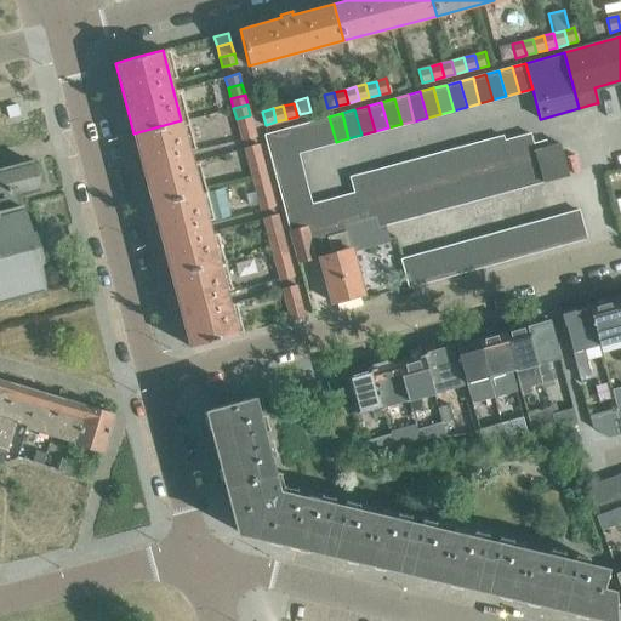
[(252,125),(250,115),(237,119),(239,129),(252,125)]
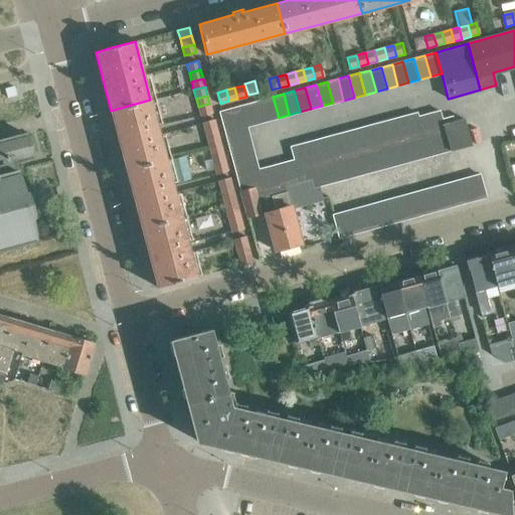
[(268,121),(279,118),(273,97),(262,100),(268,121)]
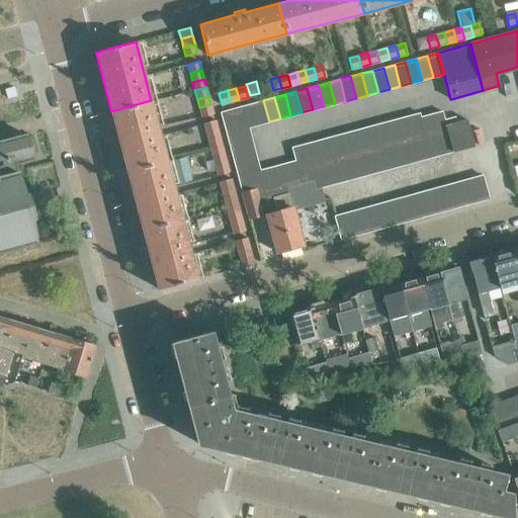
[(151,100),(111,111),(126,170),(167,160),(151,100)]
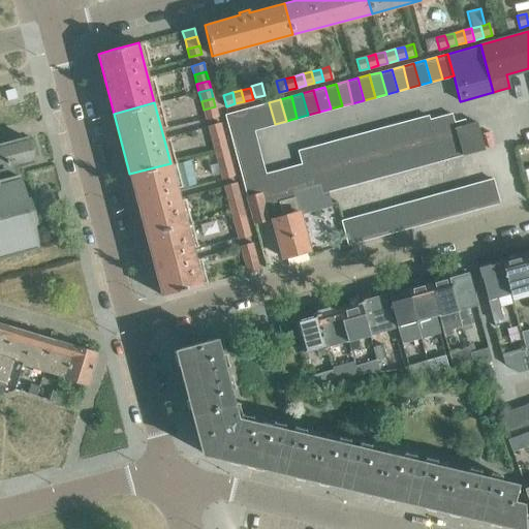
[(263,127),(275,124),(269,102),(257,105),(263,127)]
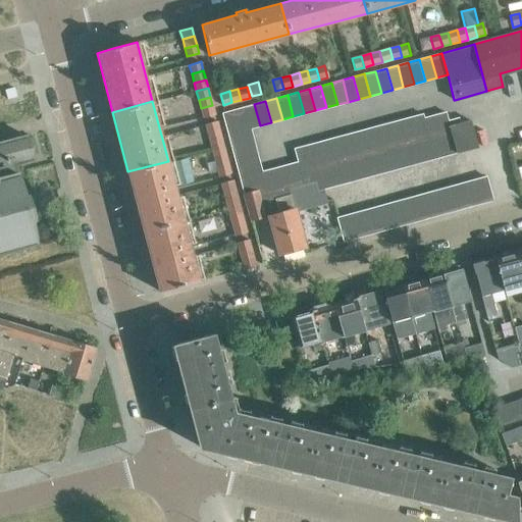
[(227,135),(249,128),(260,125),(254,104),(221,112),(227,135)]
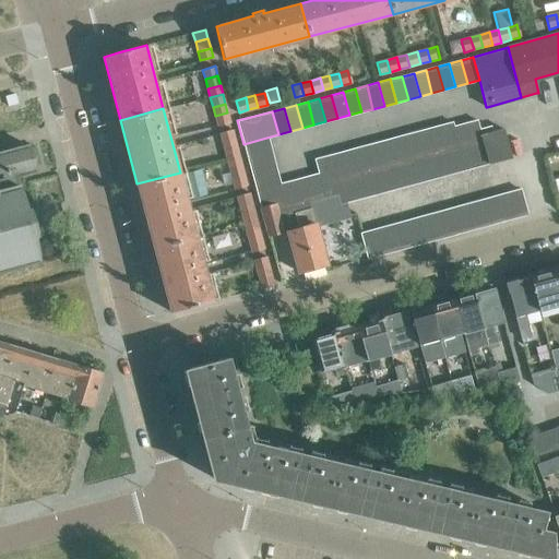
[(227,113),(215,116),(217,126),(230,122),(227,113)]
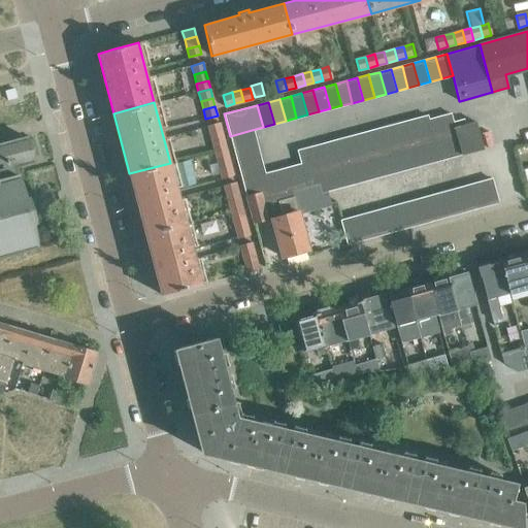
[(455,134),(452,122),(450,113),(438,116),(444,137),(455,134)]
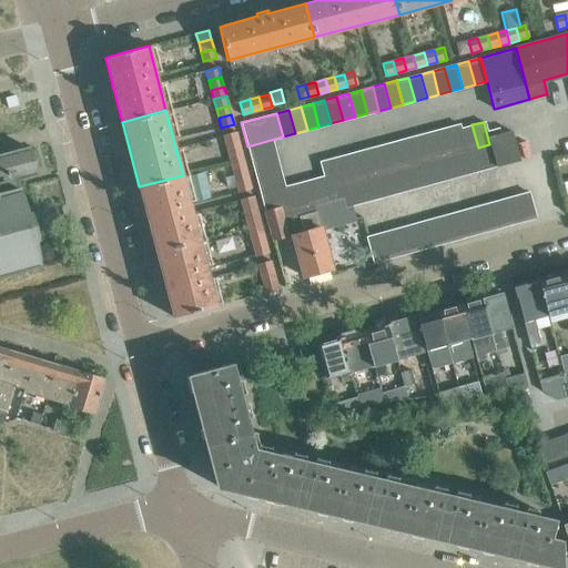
[(466,149),(460,128),(459,124),(447,127),(454,152),(466,149)]
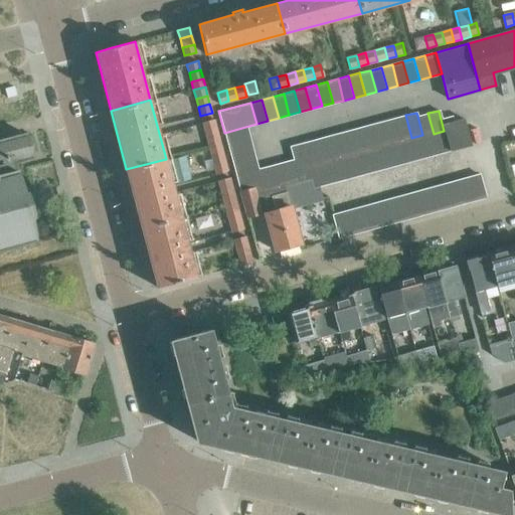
[(434,134),(427,113),(417,116),(422,135),(422,137),(434,134)]
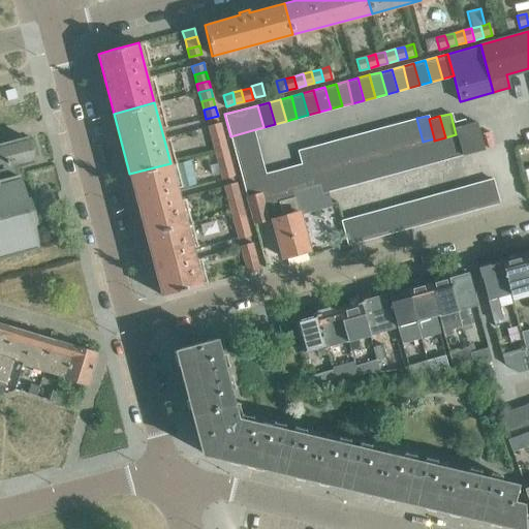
[(423,142),(416,118),(406,121),(412,144),(423,142)]
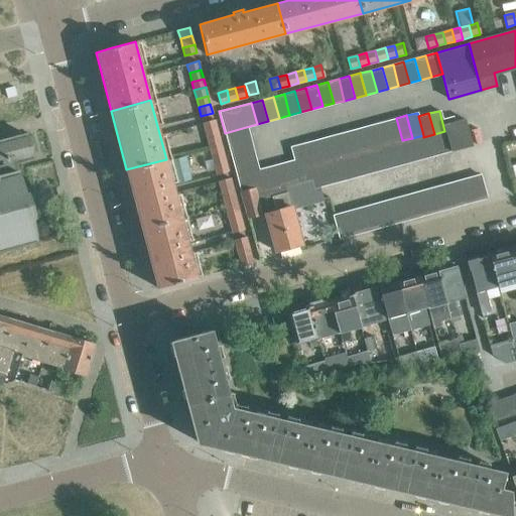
[(441,119),(444,131),(450,151),(472,146),(465,119),(454,122),(453,116),(441,119)]
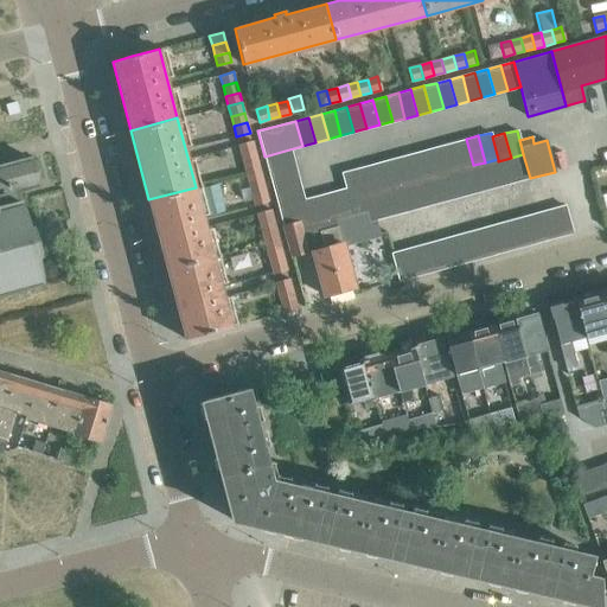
[(473,165),(466,139),(454,142),(461,168),(473,165)]
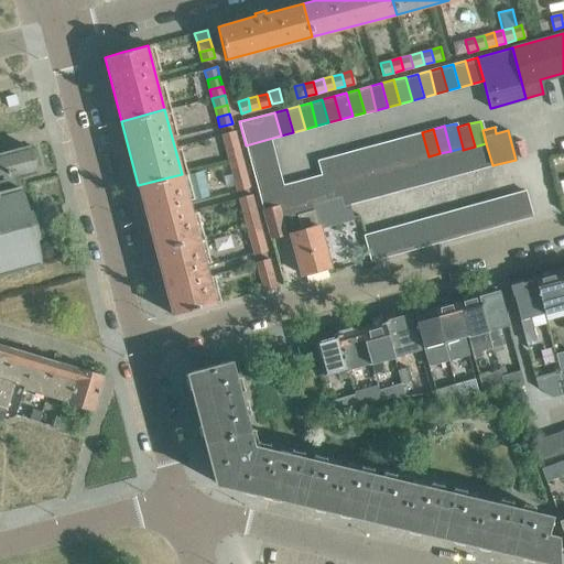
[(237,140),(234,130),(221,133),(224,143),(237,140)]
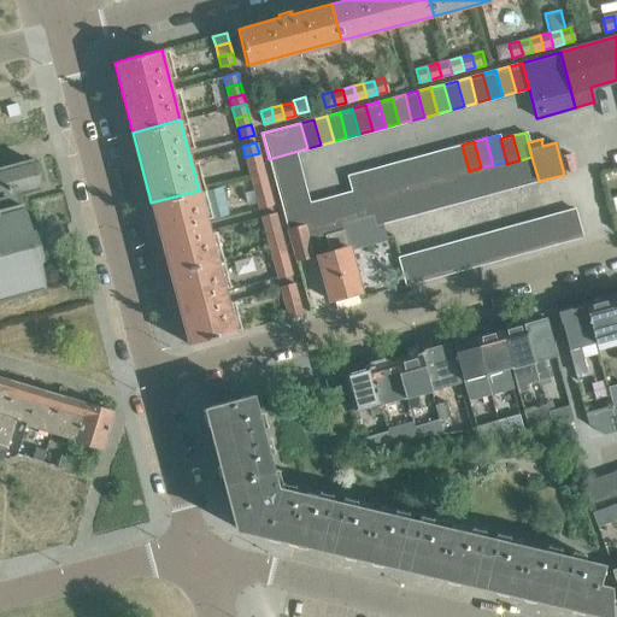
[(469,171),(462,145),(450,148),(457,175),(469,171)]
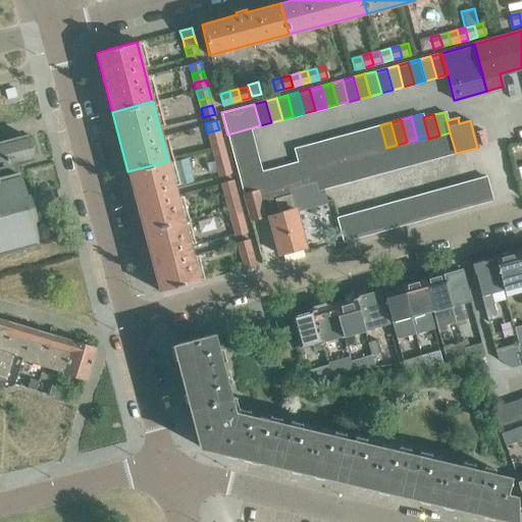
[(386,148),(380,125),(369,127),(375,151),(386,148)]
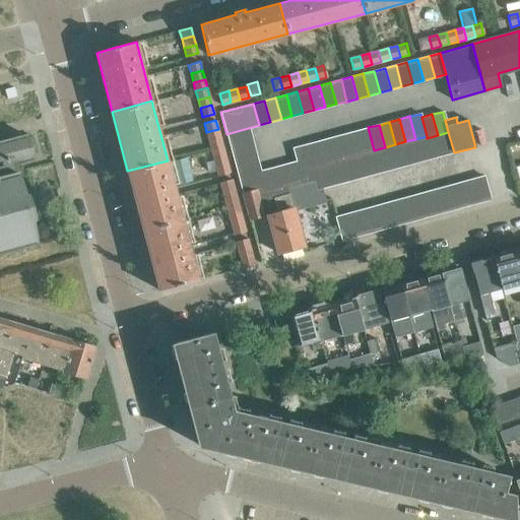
[(374,150),(368,127),(358,130),(364,152),(374,150)]
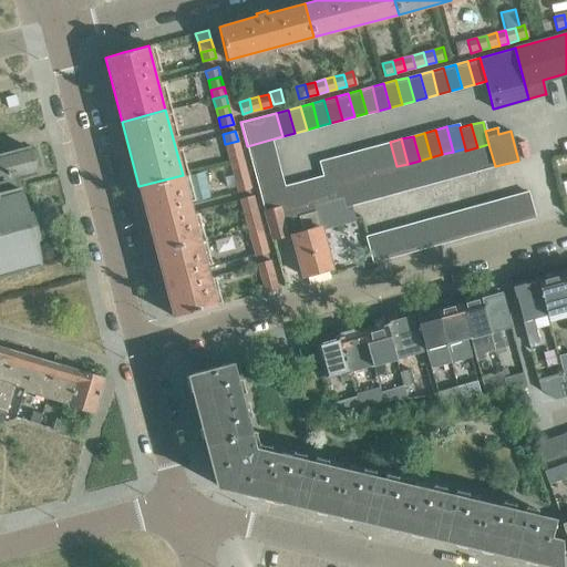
[(274,151),(270,140),(247,146),(250,157),(274,151)]
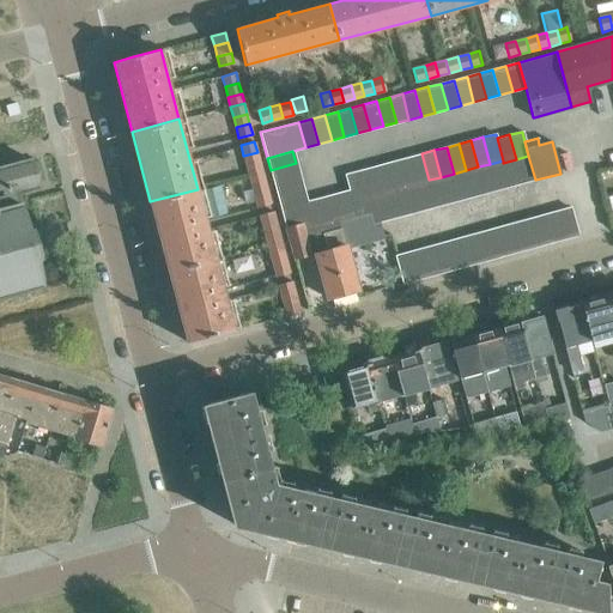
[(260,162),(258,152),(243,156),(246,165),(260,162)]
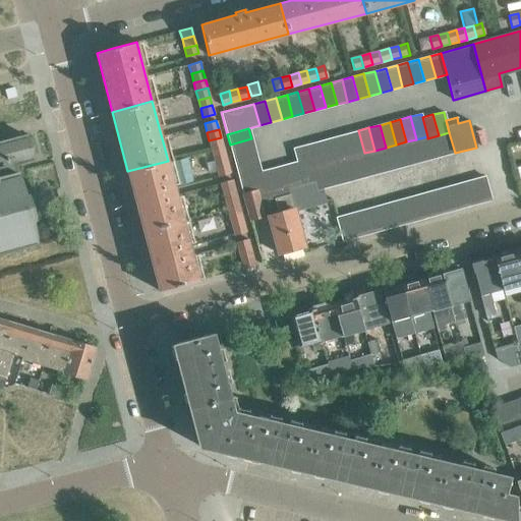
[(364,153),(358,130),(348,133),(354,156),(364,153)]
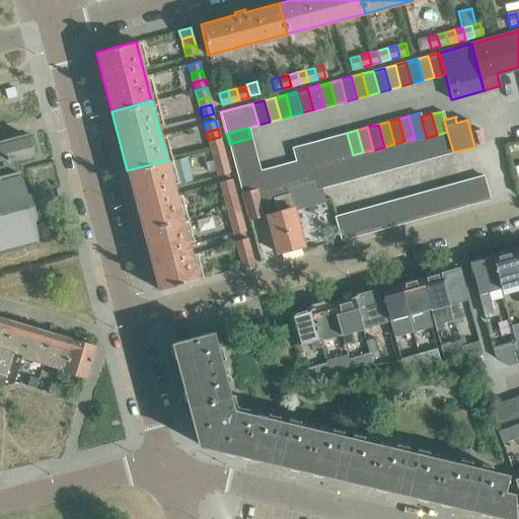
[(437,135),(442,155),(453,152),(447,132),(437,135)]
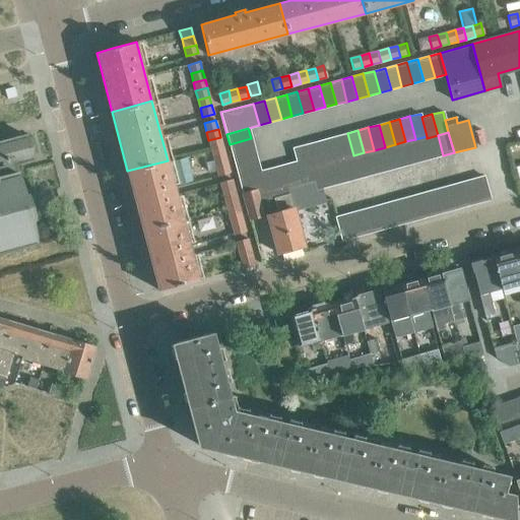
[(353,155),(347,133),(337,136),(343,158),(353,155)]
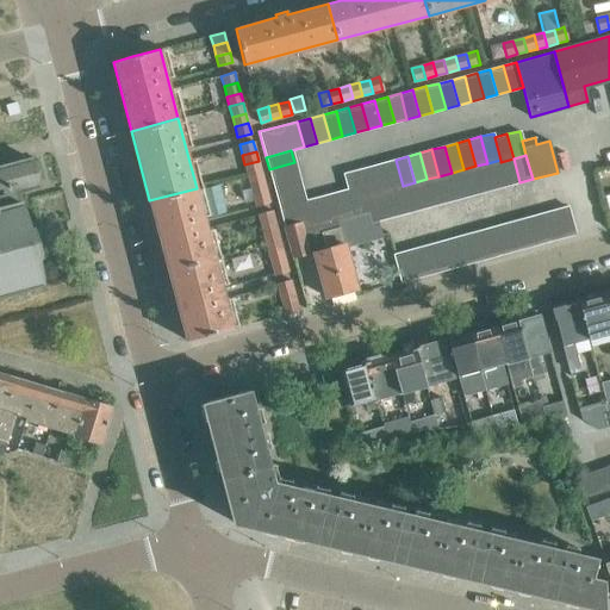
[(500,162),(508,186),(520,182),(514,159),(500,162)]
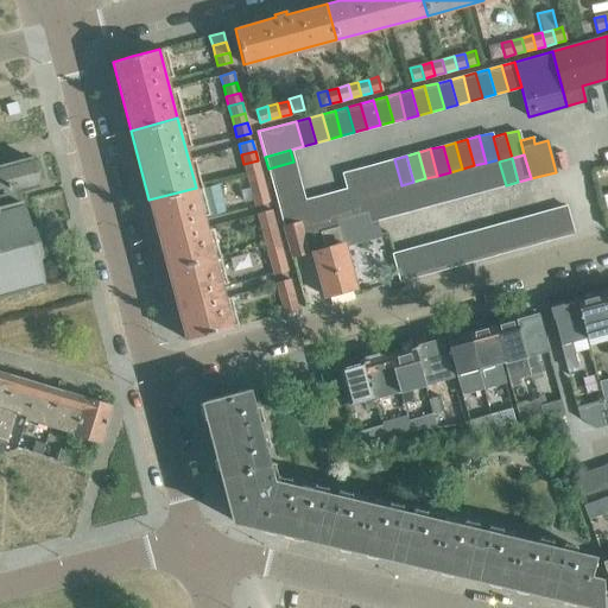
[(0,166),(0,189),(10,187),(12,194),(38,187),(36,182),(43,179),(38,160),(31,163),(31,159),(0,166)]
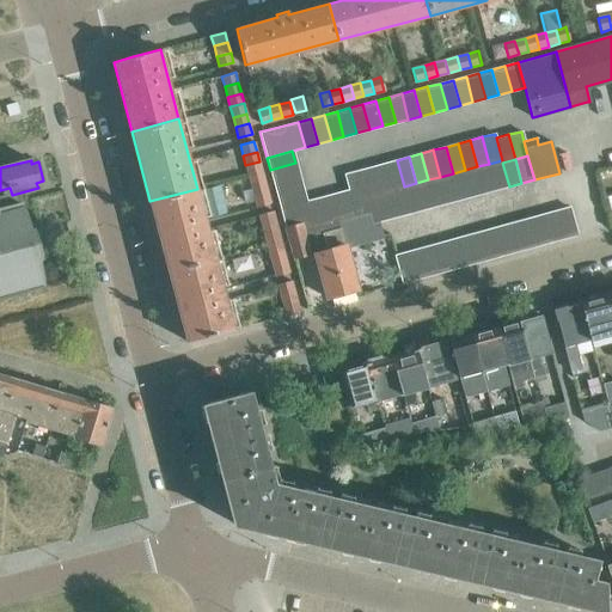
[(404,187),(397,160),(384,163),(391,190),(404,187)]
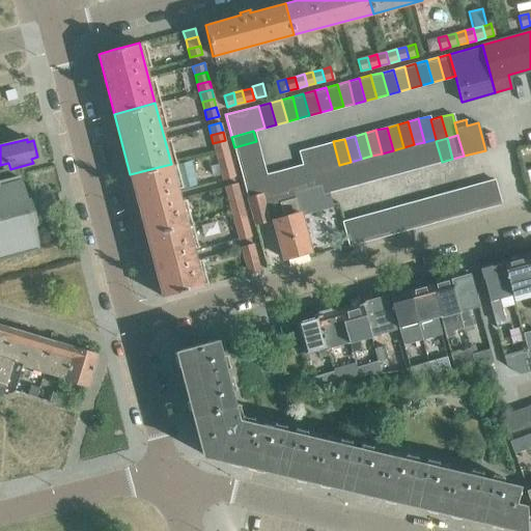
[(424,142),(430,165),(442,162),(436,141),(436,139),(424,142)]
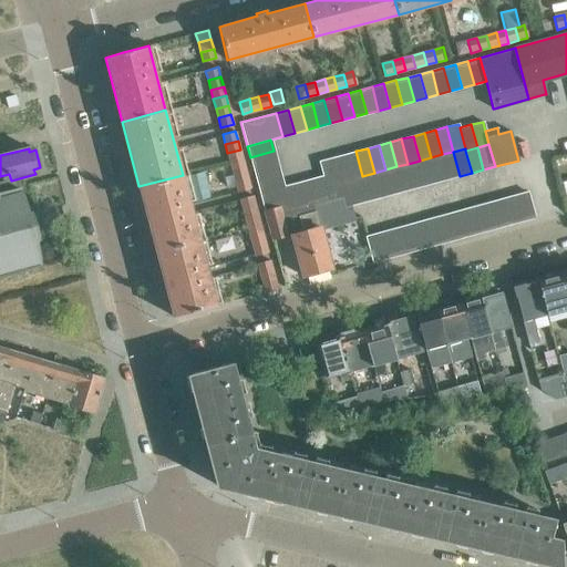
[(240,150),(227,153),(230,163),(243,160),(240,150)]
